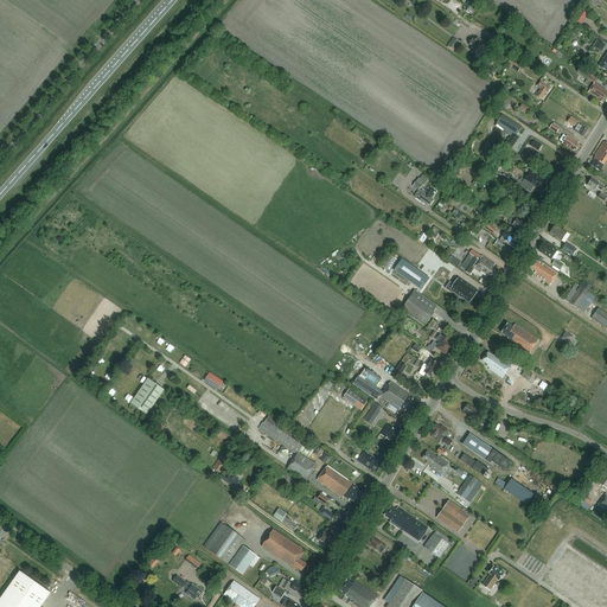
[(470,0),(464,8),(465,10),(464,11),(468,14),(470,12),(471,13),(477,5),(470,0)]
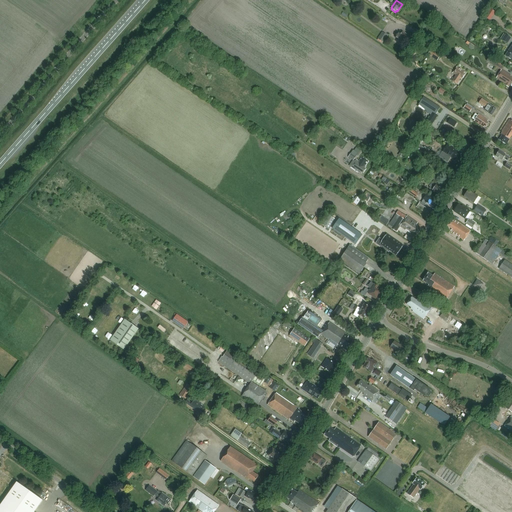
[(490,9),(485,17),(490,21),(496,13),(490,9)]
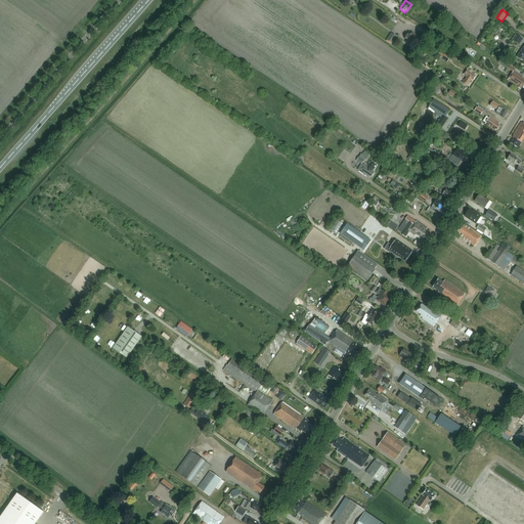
[(391,43),(396,36),(391,32),(386,39),(391,43)]
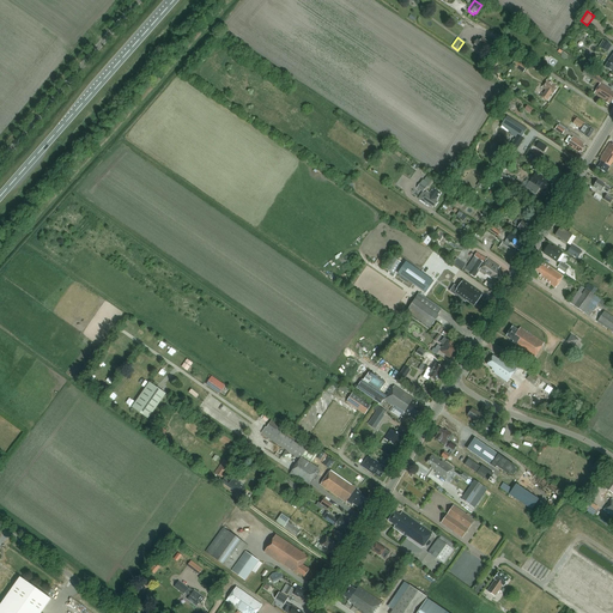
[(484,47),(486,49),(490,43),(483,38),(481,38),(479,37),(474,44),(481,50),(484,47)]
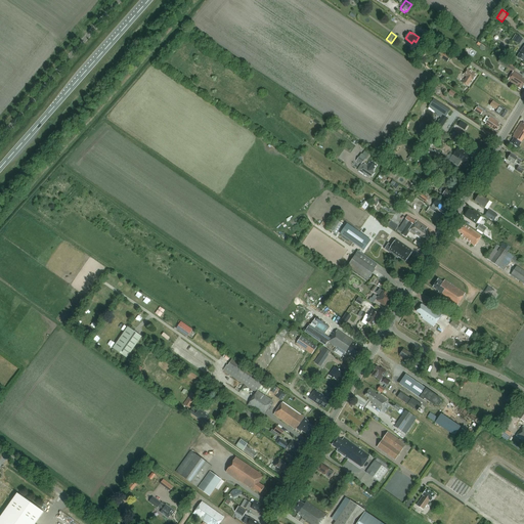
[(519,45),(523,39),(515,34),(512,39),(514,40),(513,41),(519,45)]
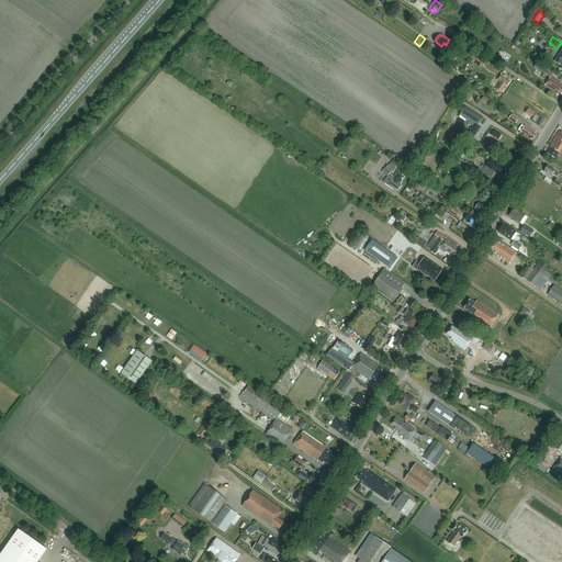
[(469,59),(479,67),(483,62),(475,56),(474,57),(472,55),(469,59)]
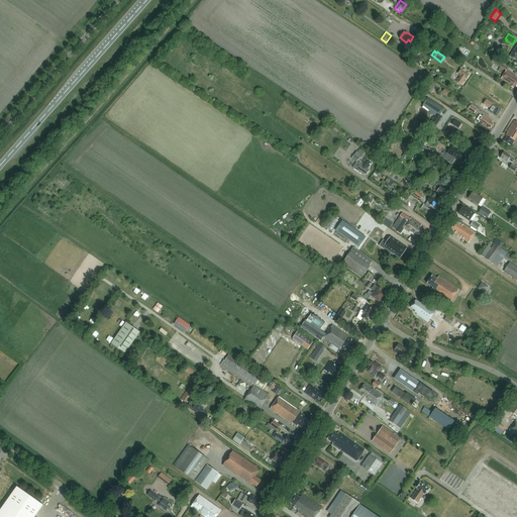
[(491,62),(500,68),(502,64),(494,58),(491,62)]
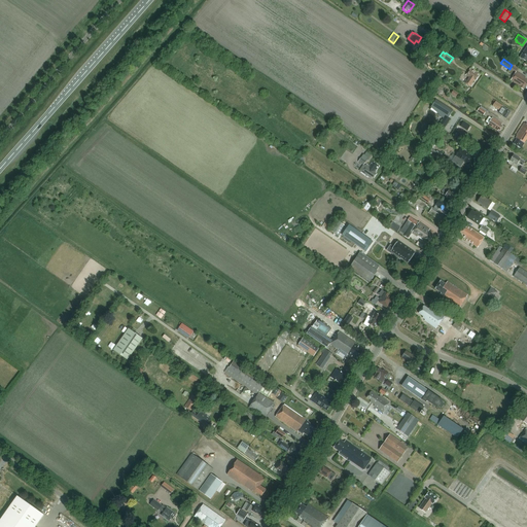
[(470,69),(466,76),(469,78),(465,83),(469,88),(475,80),(477,81),(479,77),(478,76),(479,75),(470,69)]
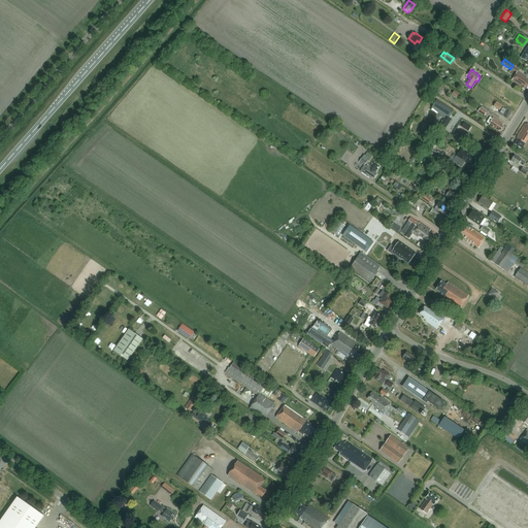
[(521,86),(520,88),(524,90),(526,87),(527,88),(527,86),(527,79),(526,78),(527,78),(518,72),(512,80),(519,85),(521,86)]
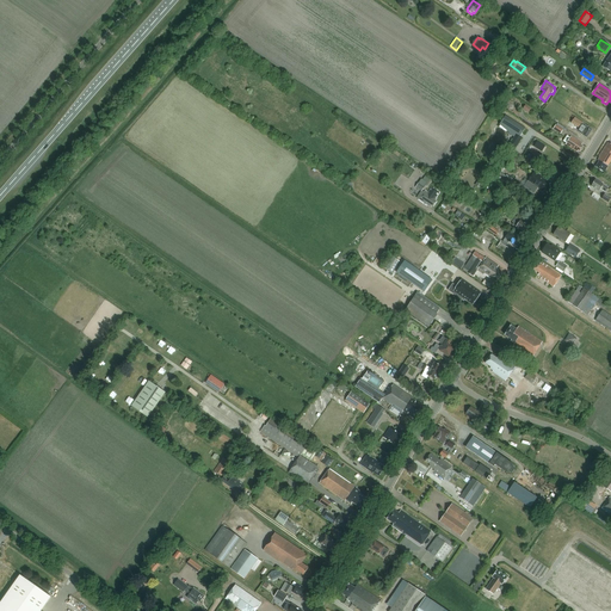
[(507,117),(501,125),(512,131),(510,135),(514,137),(516,135),(516,134),(519,136),(525,128),(507,117)]
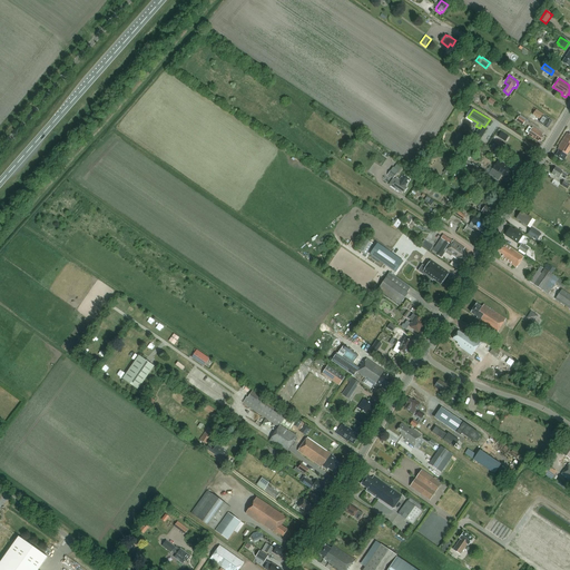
[(540,123),(548,128),(552,121),(549,118),(549,119),(544,116),(537,110),(533,115),(541,120),(540,123)]
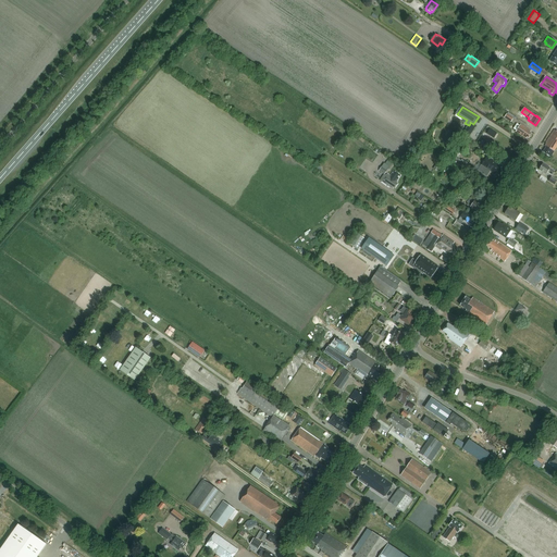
[(507,112),(504,118),(511,122),(515,116),(507,112)]
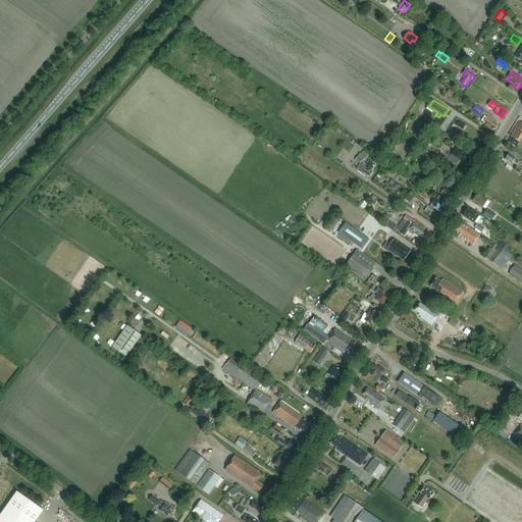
[(439,117),(433,126),(439,129),(447,118),(440,115),(439,117)]
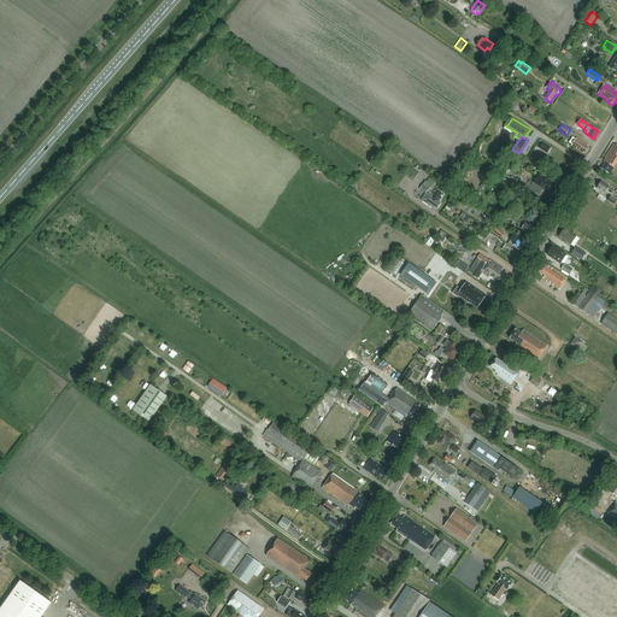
[(585,152),(586,153),(589,148),(588,147),(588,146),(576,139),(571,146),(583,154),(585,152)]
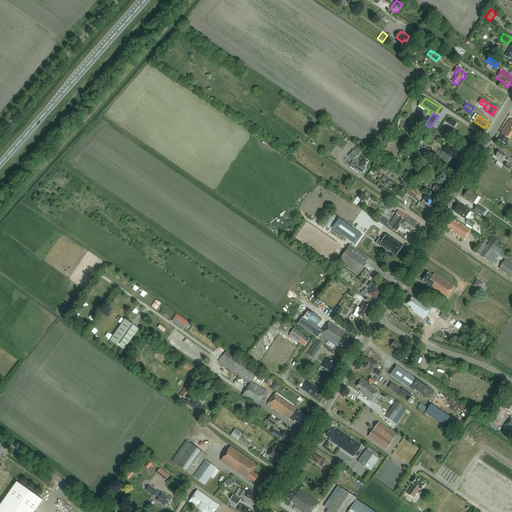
[(457,123),(450,118),(447,123),(454,127),(457,123)]
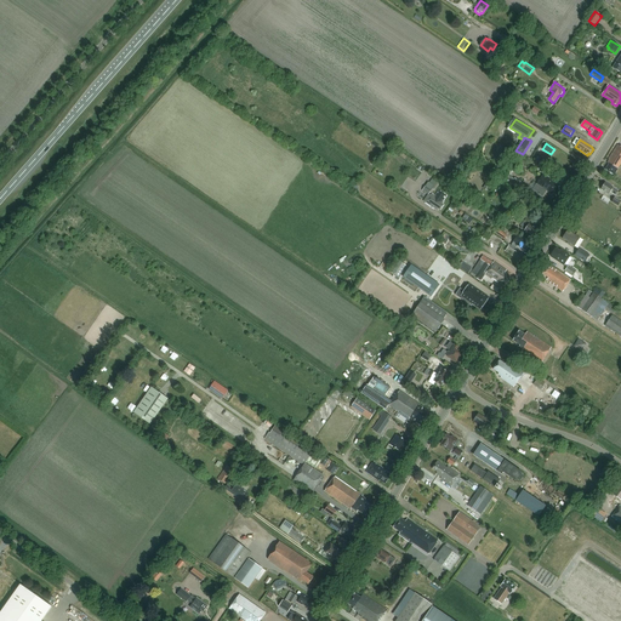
[(620,164),(620,147),(617,144),(609,159),(609,160),(608,164),(609,165),(605,170),(614,176),(620,164)]
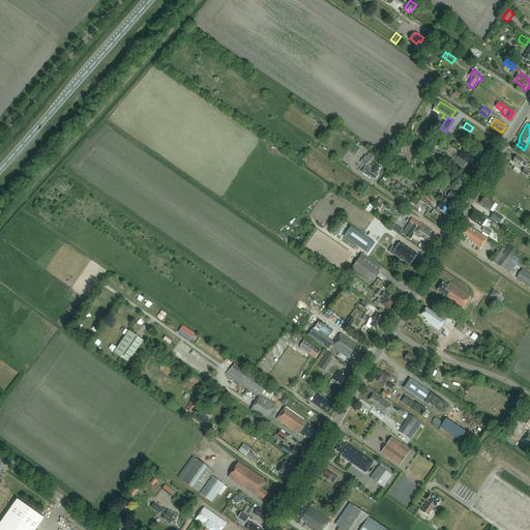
[(435,150),(433,152),(442,158),(444,154),(439,151),(439,153),(435,150)]
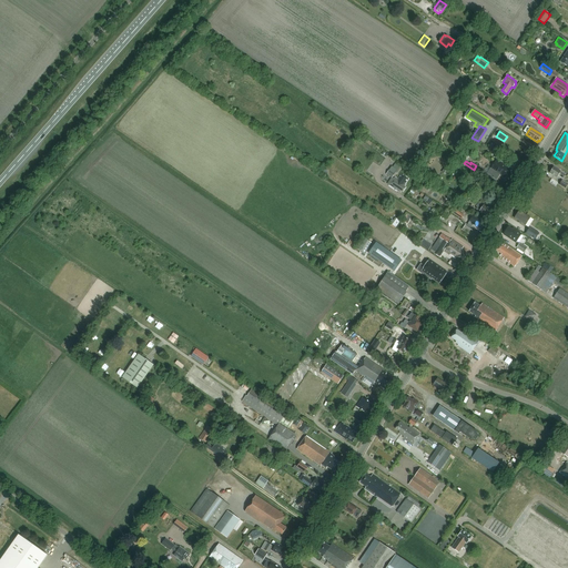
[(494,179),(496,182),(496,181),(500,174),(505,178),(510,170),(497,161),(487,174),(486,174),(490,176),(494,179)]
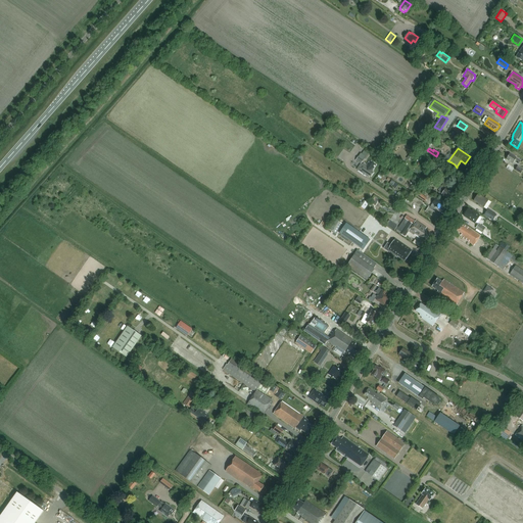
[(515,161),(519,164),(521,161),(517,158),(510,153),(506,159),(513,164),(515,161)]
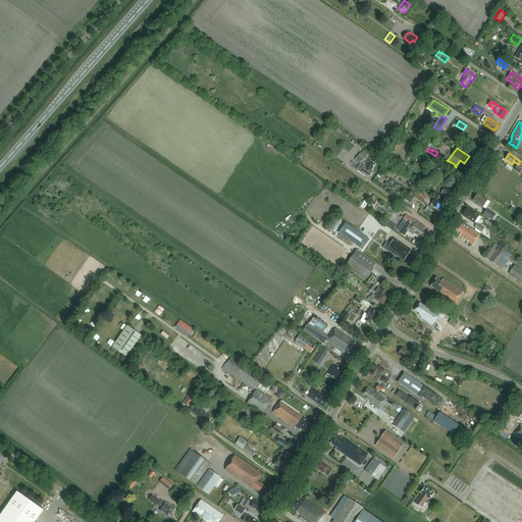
[(372,169),(375,164),(369,160),(365,165),(363,163),(358,170),(367,176),(368,175),(370,176),(373,172),(371,171),(372,169)]
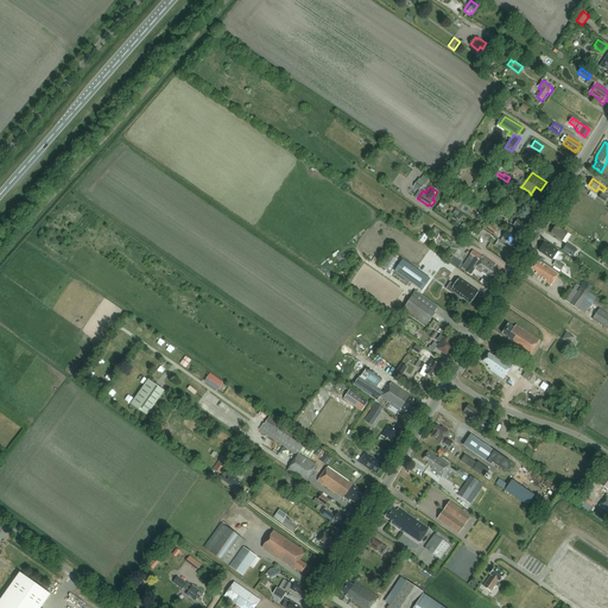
[(510,225),(521,233),(526,226),(519,221),(513,216),(510,221),(511,222),(510,225)]
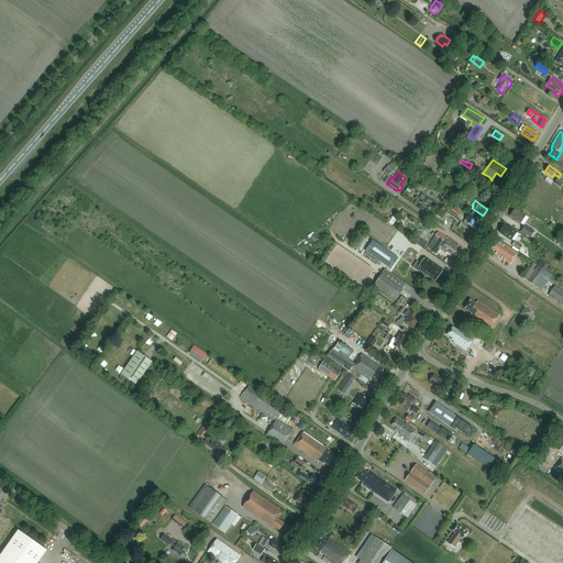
[(460,213),(450,207),(448,211),(457,217),(460,213)]
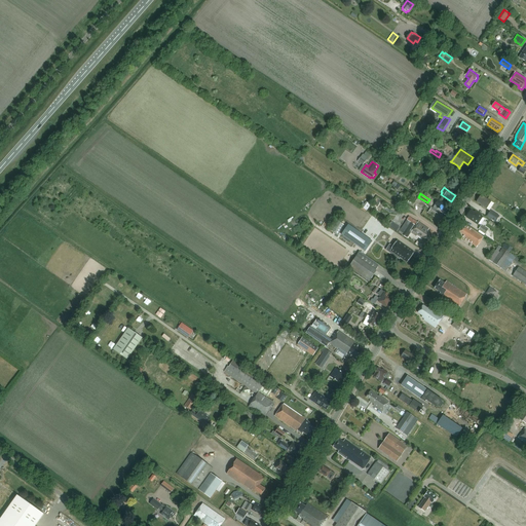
[(494,203),(481,195),(476,202),(489,211),(494,203)]
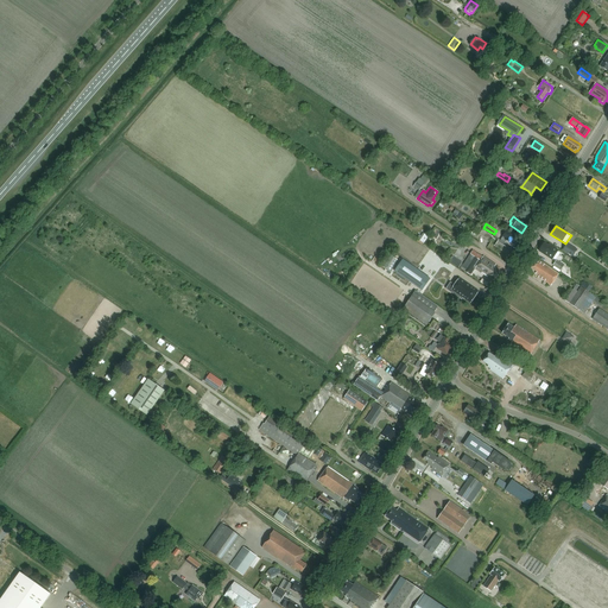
[(482,229),(479,234),(489,241),(492,236),(482,229)]
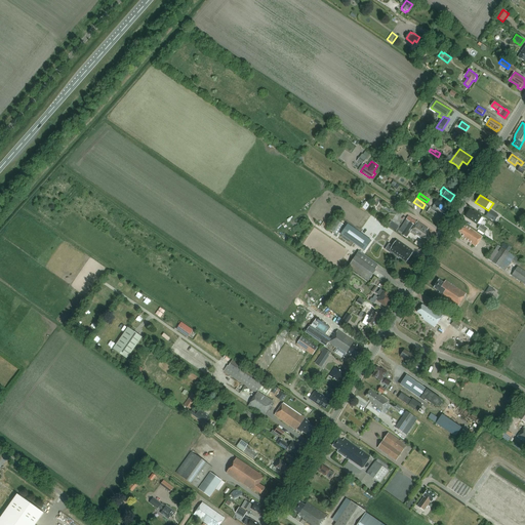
[(439,200),(435,205),(437,207),(437,208),(441,210),(441,209),(444,211),(448,206),(439,200)]
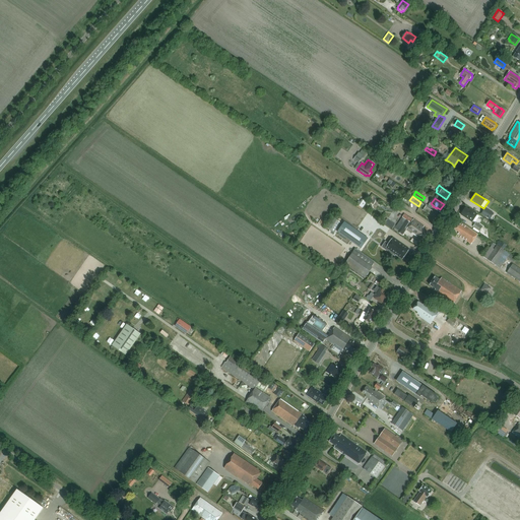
[(364,200),(359,206),(358,205),(356,207),(361,210),(367,202),(364,200)]
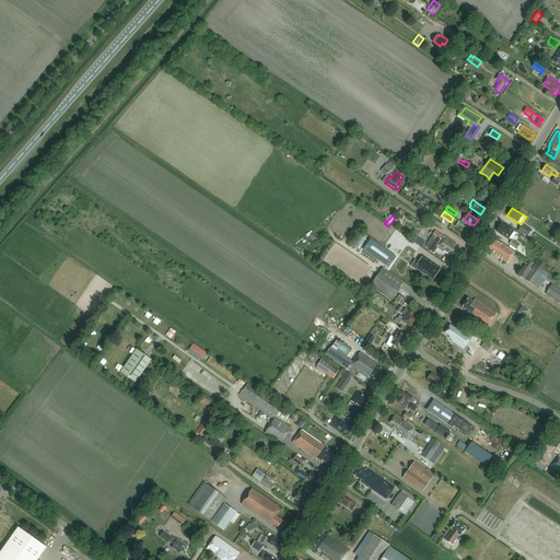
[(462,236),(467,240),(473,232),(467,229),(457,223),(455,228),(464,233),(462,236)]
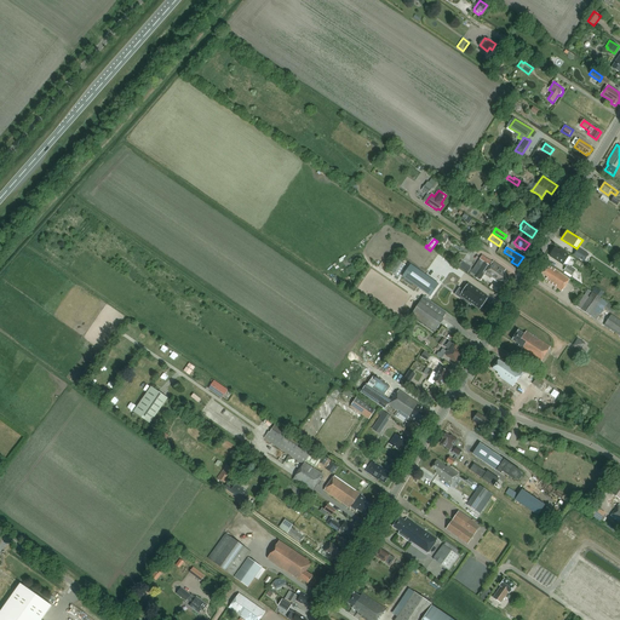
[(578,247),(573,256),(584,262),(589,254),(578,247)]
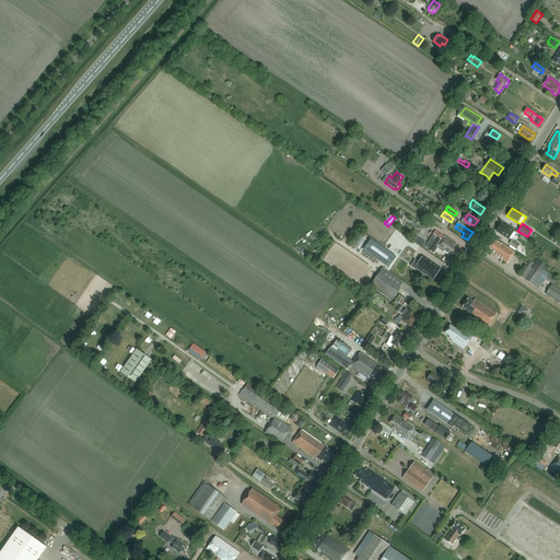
[(497,231),(509,240),(513,232),(505,225),(504,228),(500,225),(497,231)]
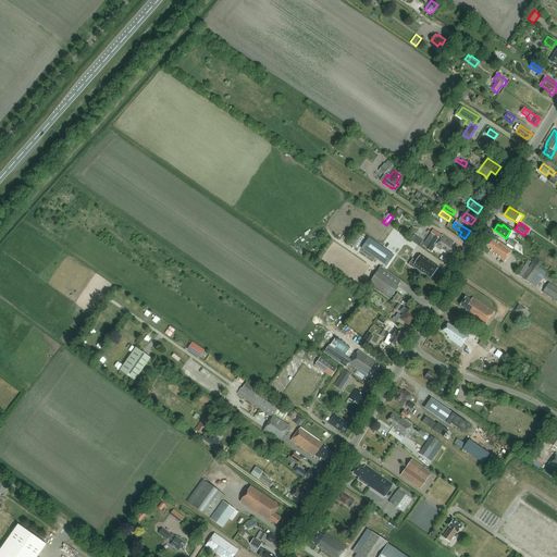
[(369,226),(364,234),(375,240),(380,233),(369,226)]
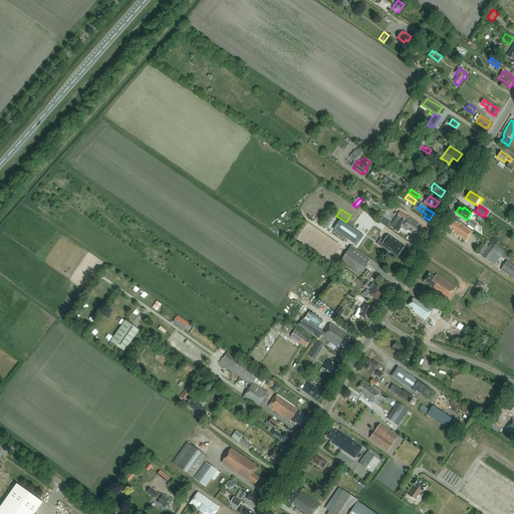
[(420,224),(409,216),(406,220),(398,215),(391,226),(399,232),(402,227),(412,235),(411,236),(414,238),(416,235),(418,237),(423,229),(418,226),(420,224)]
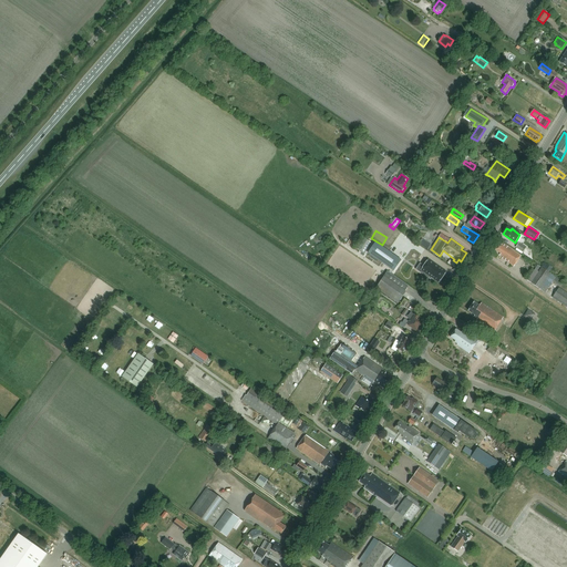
[(428,250),(431,245),(422,239),(419,244),(428,250)]
